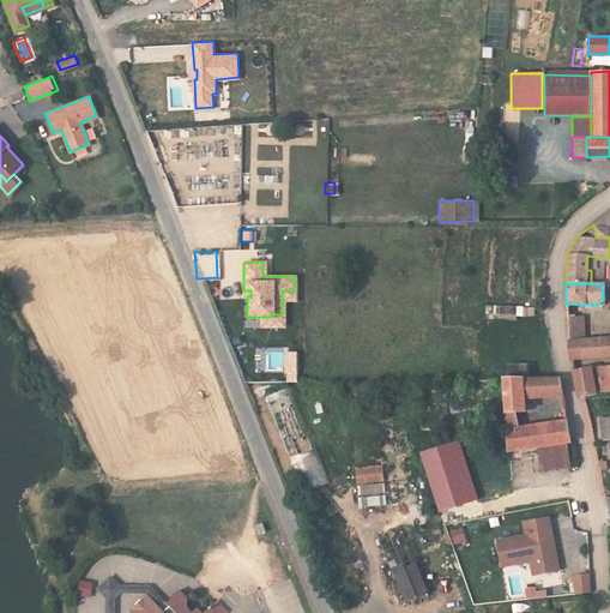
[(460,322),(460,311),(442,311),(442,322),(460,322)]
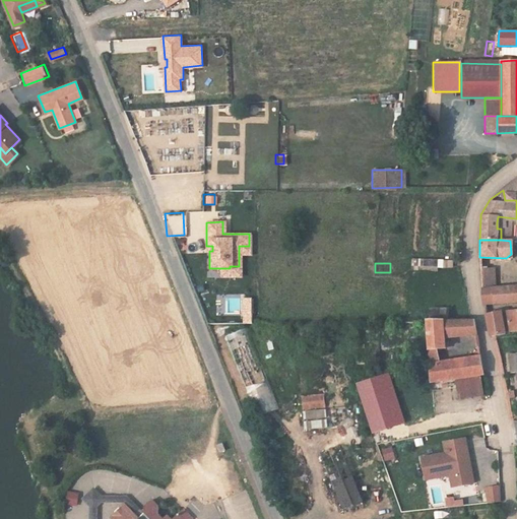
[(230,268),(219,268),(219,276),(239,275),(239,266),(230,266),(230,268)]
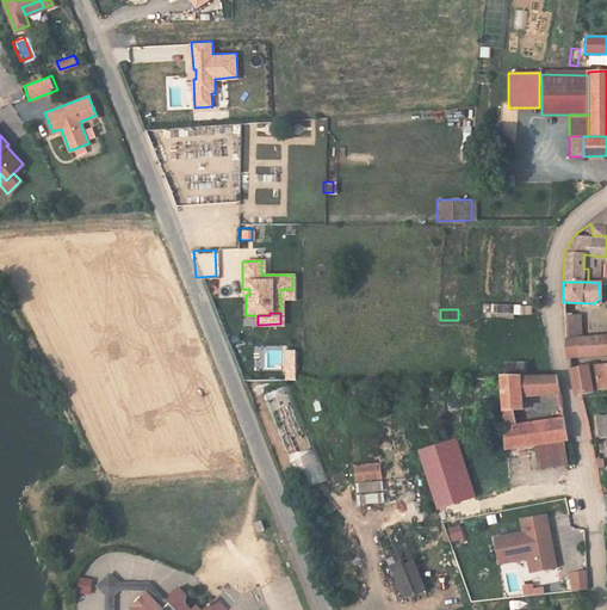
[(567,357),(606,353),(606,334),(580,337),(578,314),(563,314),(564,334),(567,357)]
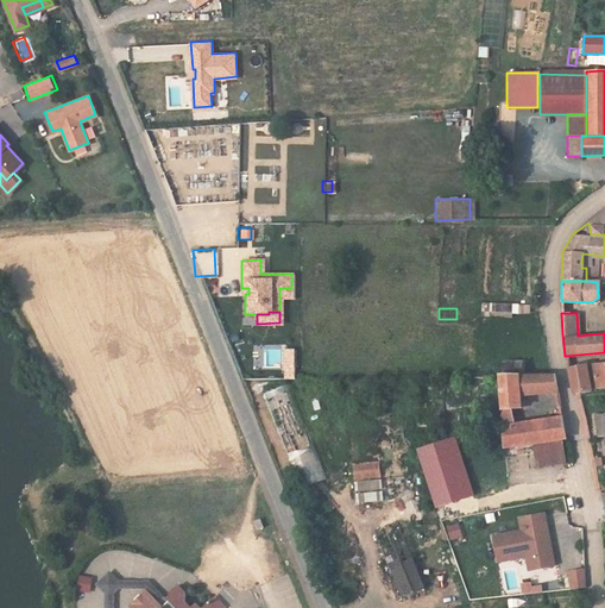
[(294,378),(294,349),(281,349),(281,377),(294,378)]
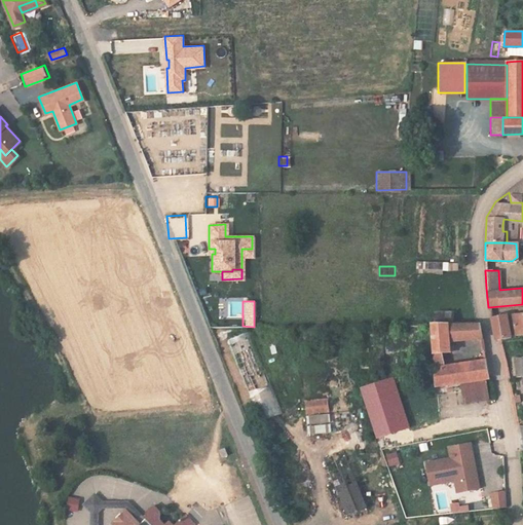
[(432,311),(433,325),(452,324),(452,311),(432,311)]
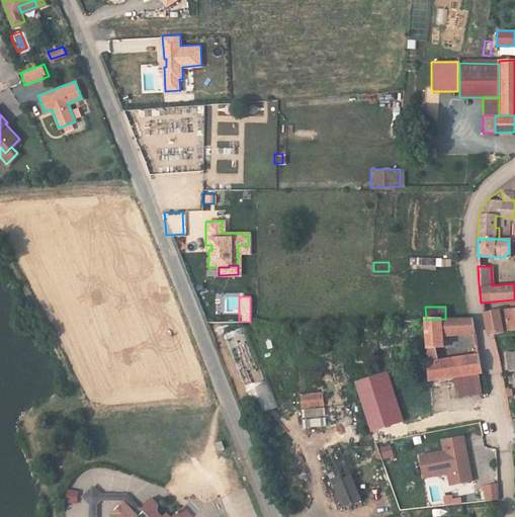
[(501,330),(514,328),(514,308),(499,310),(482,314),(488,334),(491,333),(501,332),(501,330)]
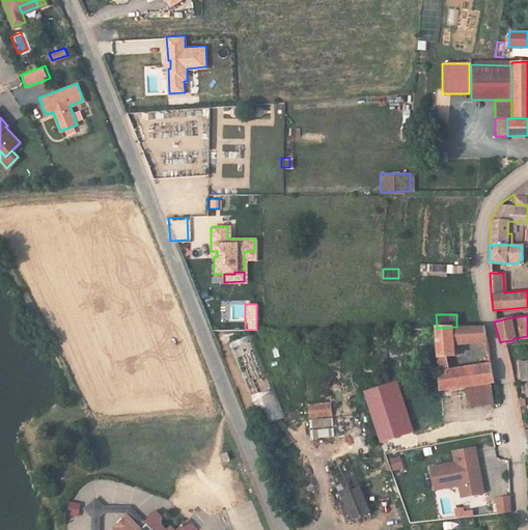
[(452,344),(483,341),(482,327),(478,327),(456,327),(437,328),(435,327),(437,355),(437,357),(446,356),(452,356),(452,344)]
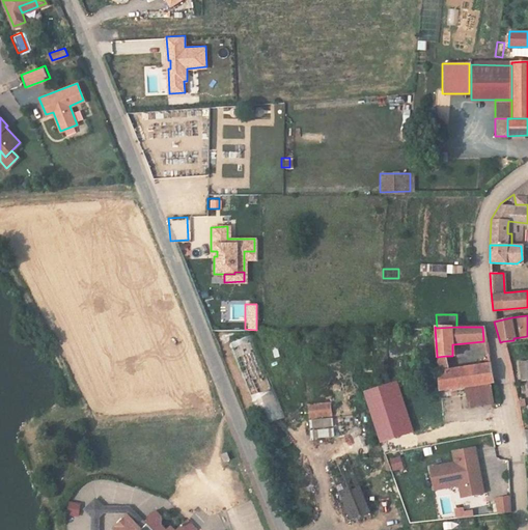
[(247,335),(227,341),(252,410),(260,409),(261,412),(265,422),(270,421),(280,418),(267,380),(259,381),(259,385),(262,392),(267,391),(268,403),(262,406),(260,399),(259,389),(258,387),(256,355),(249,334),(247,335)]
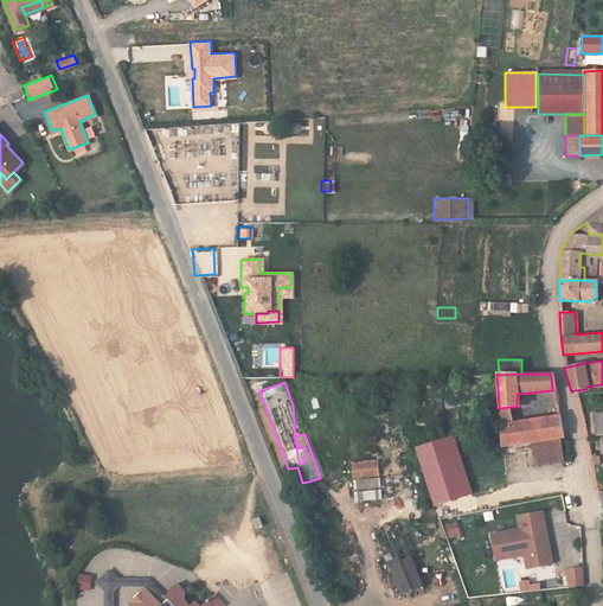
[(499,408),(500,425),(511,422),(510,407),(499,408)]
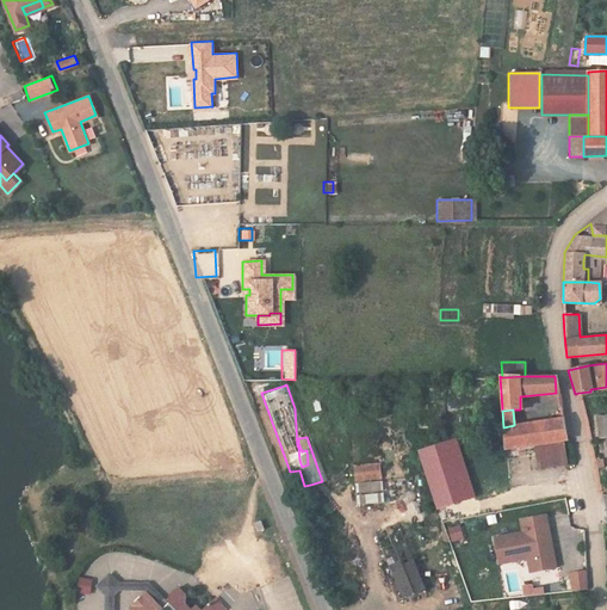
[(562,418),(514,425),(503,427),(505,450),(533,447),(562,442),(565,441),(562,418)]
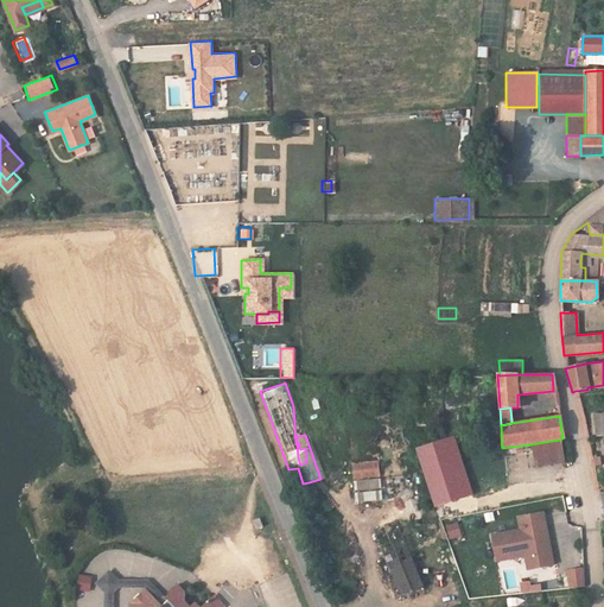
[(563,462),(559,440),(531,444),(533,466),(563,462)]
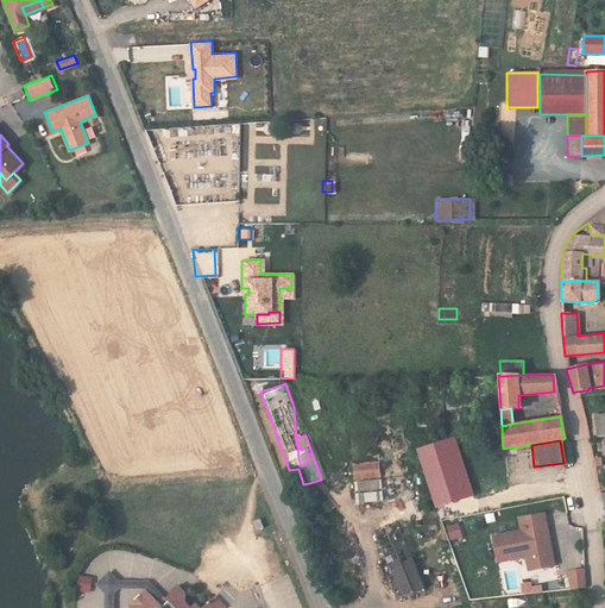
[(443,442),(417,451),(436,508),(462,500),(443,442)]
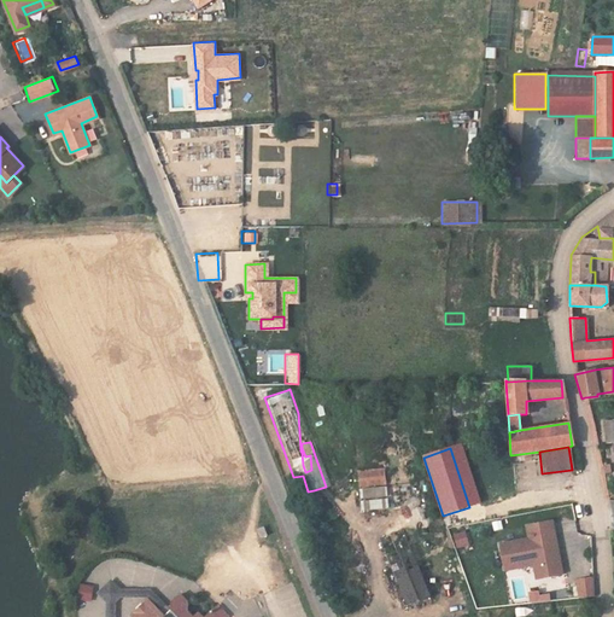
[(380,469),(356,471),(360,508),(382,507),(380,469)]
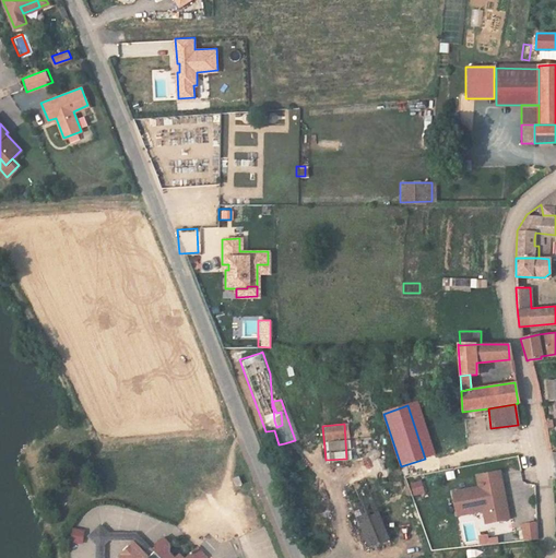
[(477,487),(451,493),(456,515),(482,511),(489,510),(492,523),(508,520),(504,496),(500,497),(499,489),(503,489),(499,472),(481,475),(483,486),(477,487)]
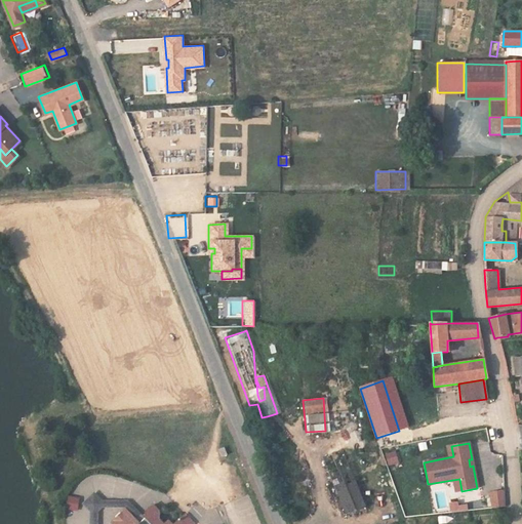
[(223,447),(217,450),(222,456),(227,453),(223,447)]
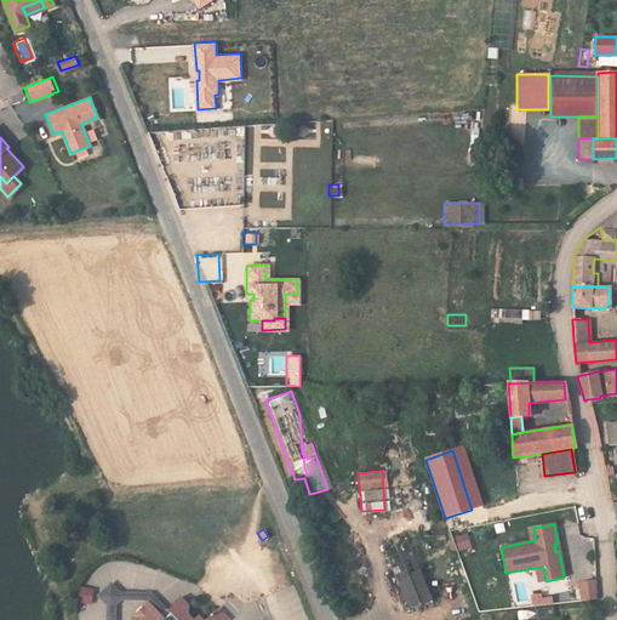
[(464,533),(451,536),(455,551),(468,547),(464,533)]
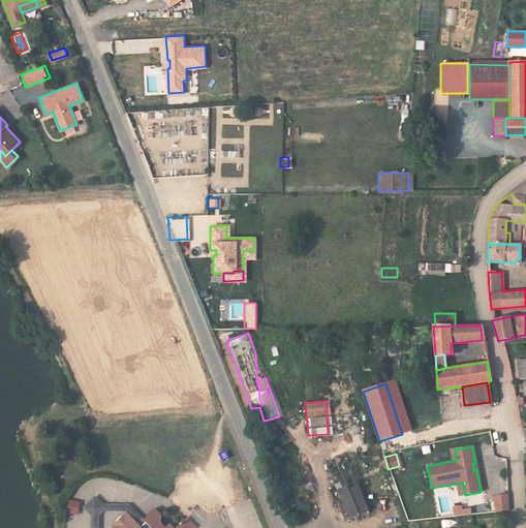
[(463,483),(456,484),(459,496),(465,495),(463,483)]
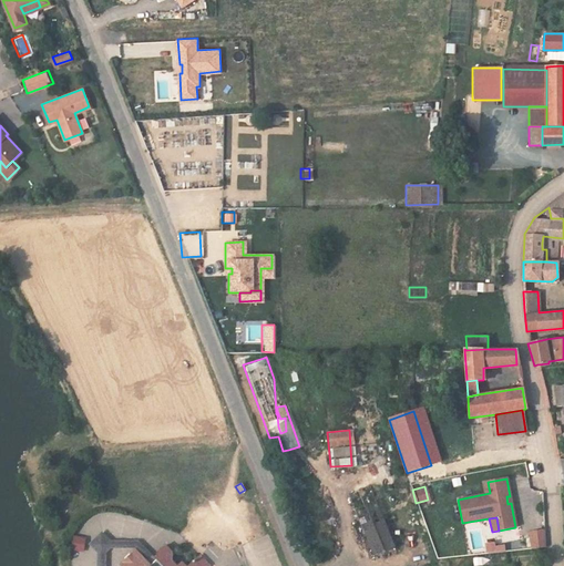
[(391,548),(379,518),(361,525),(373,556),(391,548)]
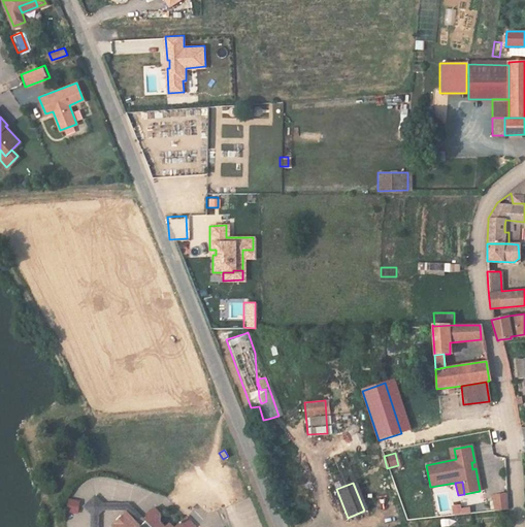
[(505,506),(504,493),(491,494),(492,507),(505,506)]
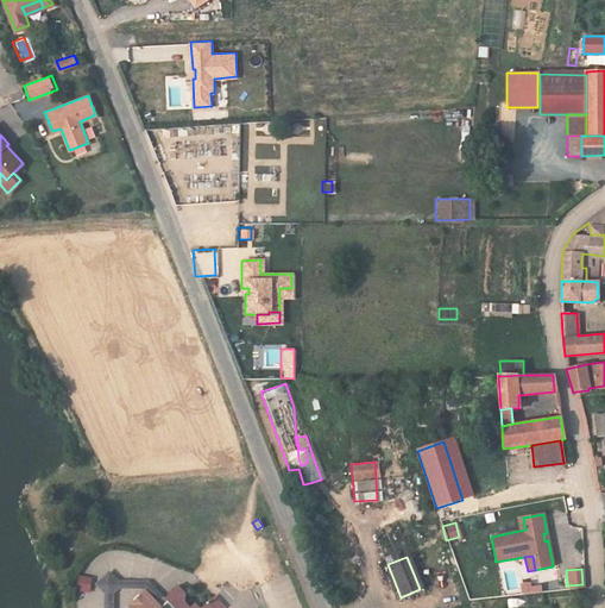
[(111,607),(111,591),(117,587),(145,588),(144,589),(162,606),(166,601),(147,582),(119,582),(107,571),(95,583),(106,593),(105,607),(111,607)]
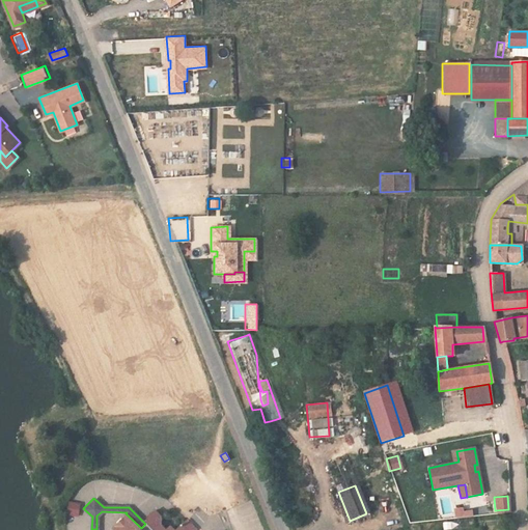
[(66,501),(64,514),(75,517),(77,503),(66,501)]
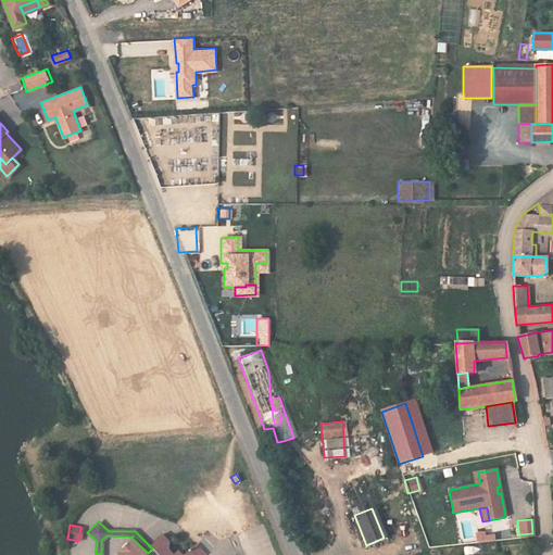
[(492,533),(482,534),(481,531),(474,532),(475,540),(492,539),(492,533)]
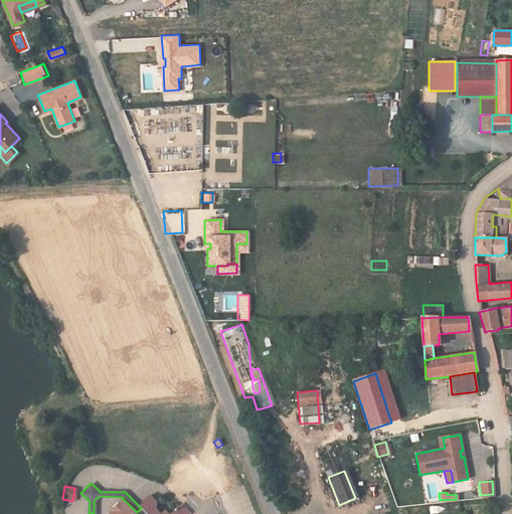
[(188,513),(189,513),(179,504),(170,513),(168,513),(164,510),(160,513),(156,510),(156,502),(149,495),(142,501),(142,507),(141,508),(137,512),(122,498),(109,513),(188,513)]
